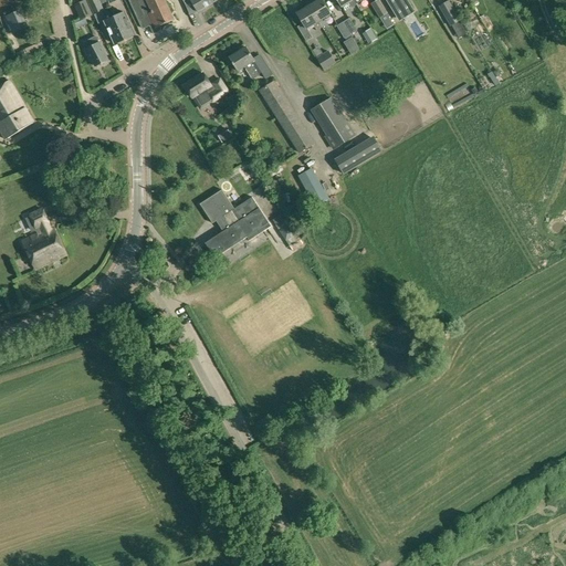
[(84,0),(74,4),(81,20),(93,14),(85,0),(84,0)]
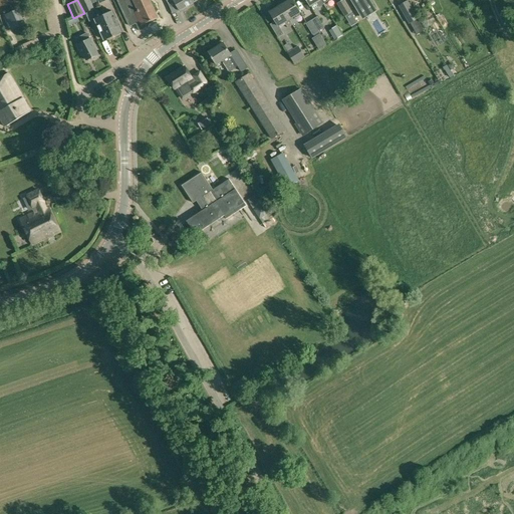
[(79,0),(85,13),(94,9),(91,1),(90,0),(79,0)]
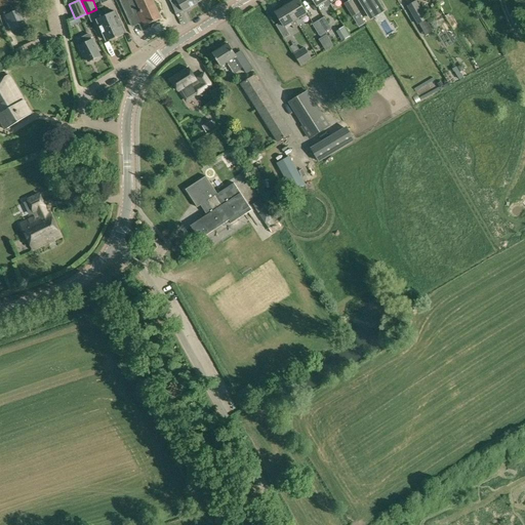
[(120,0),(132,27),(139,24),(142,27),(162,18),(156,4),(155,4),(153,0),(120,0)]
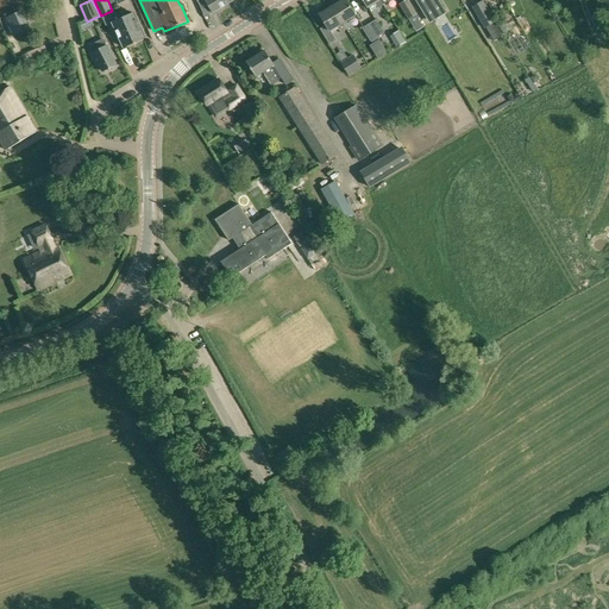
[(232,1),(231,0),(198,0),(199,2),(203,0),(205,0),(213,12),(232,1)]
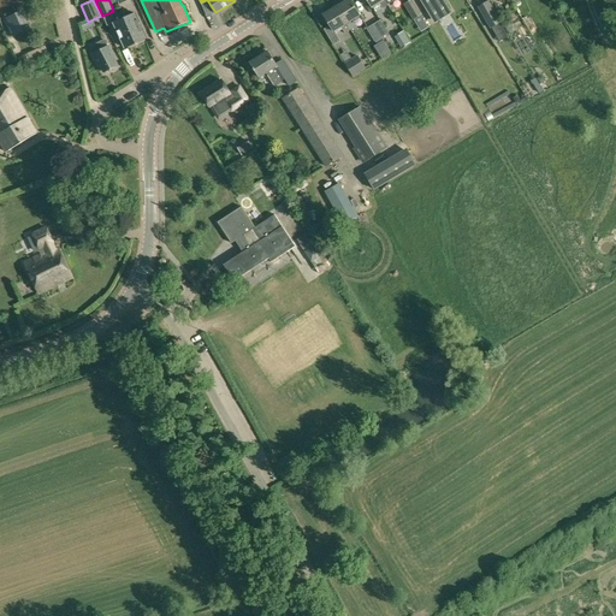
[(350,0),(344,0),(337,6),(348,23),(361,16),(350,0)]
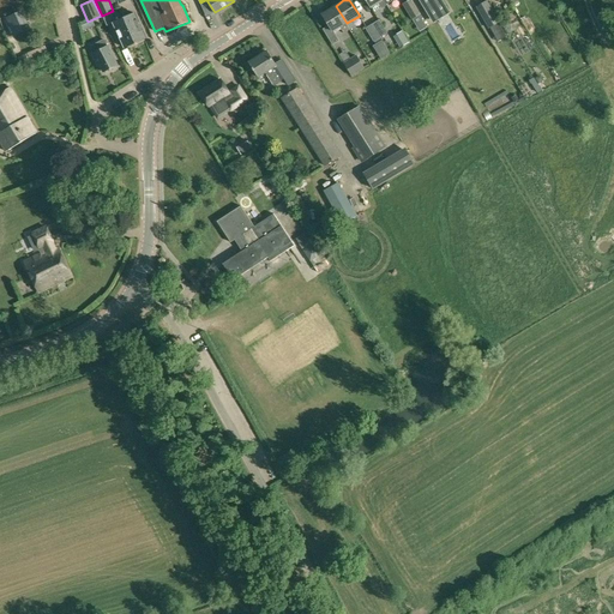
[(411,0),(404,4),(413,18),(420,14),(411,0)]
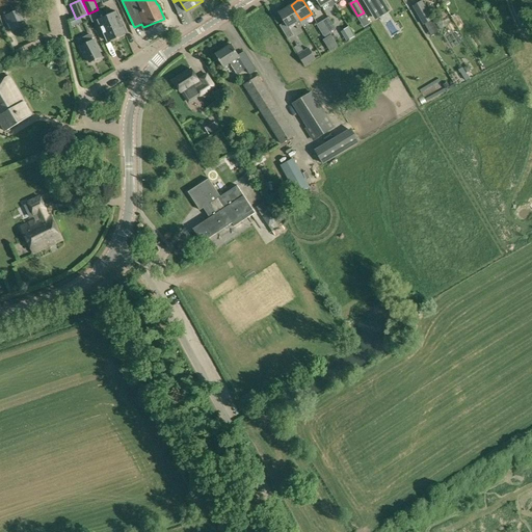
[(363,0),(375,19),(388,11),(381,0),(363,0)]
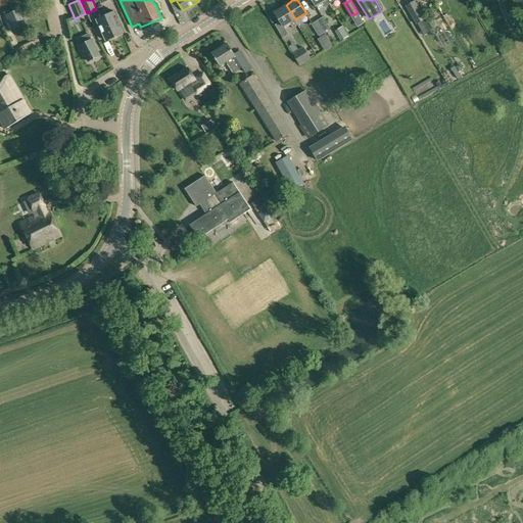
[(415,0),(407,5),(417,24),(426,18),(415,0)]
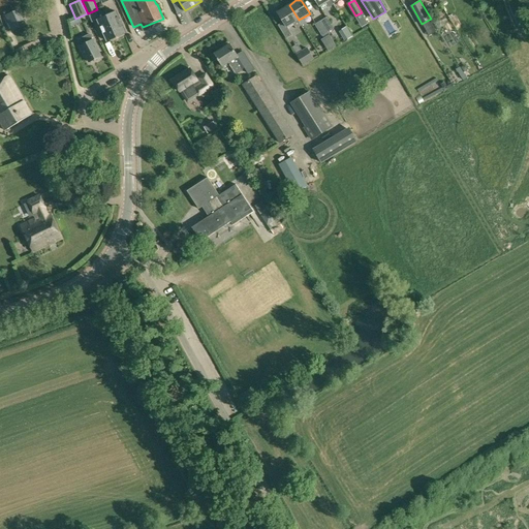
[(297,29),(302,25),(299,20),(289,5),(278,11),(288,28),(292,25),(292,24),(293,23),(297,29)]
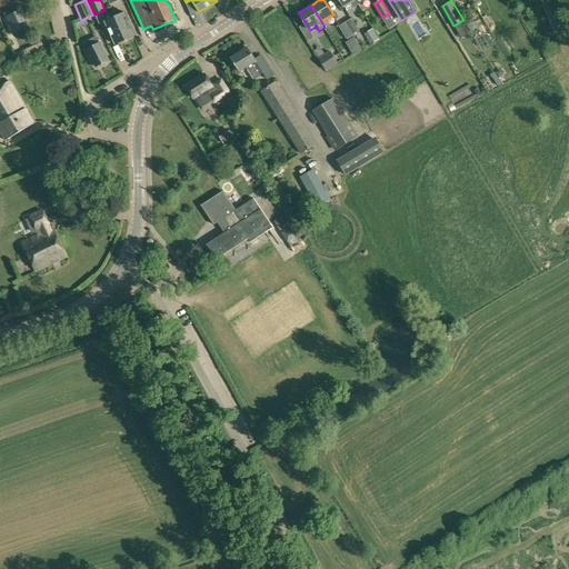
[(120,25),(127,39),(136,35),(126,12),(121,15),(119,9),(113,11),(116,17),(115,17),(118,26),(120,25)]
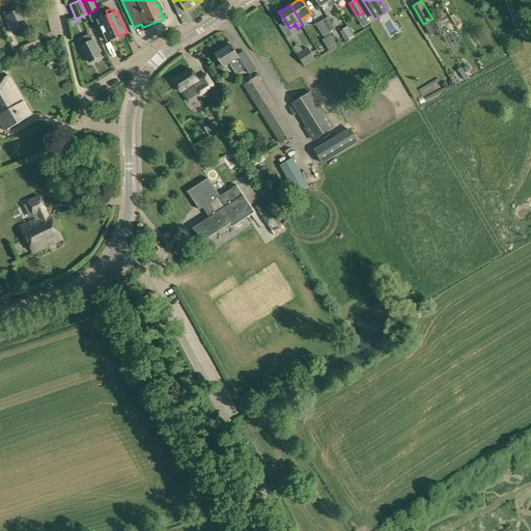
[(23,24),(17,11),(6,16),(12,28),(23,24)]
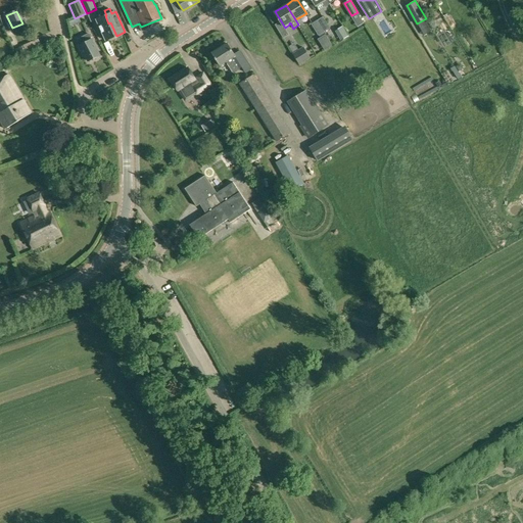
[(108,24),(105,15),(97,19),(106,40),(116,36),(110,22),(108,24)]
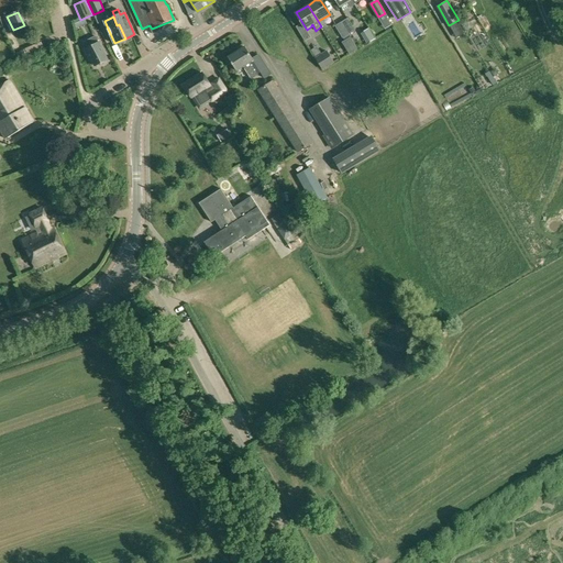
[(348,18),(342,22),(350,34),(355,30),(348,18)]
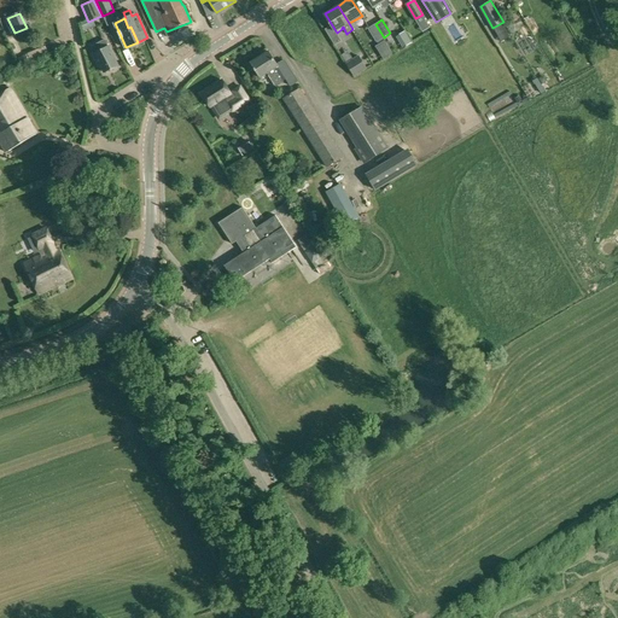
[(384,38),(375,24),(368,28),(377,41),(380,46),(386,42),(383,38),(384,38)]
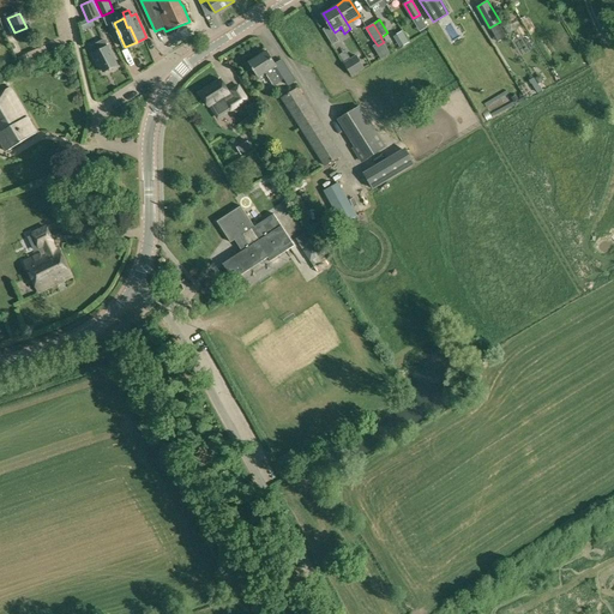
[(28,29),(20,32),(24,41),(32,36),(28,29)]
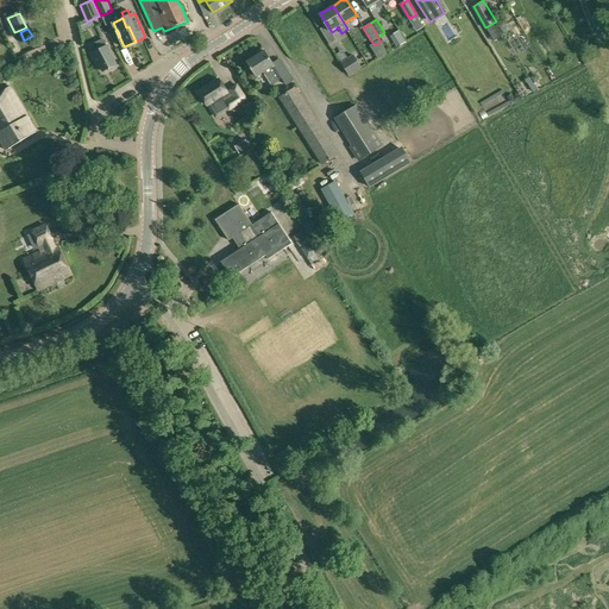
[(393,35),(400,46),(406,42),(399,31),(393,35)]
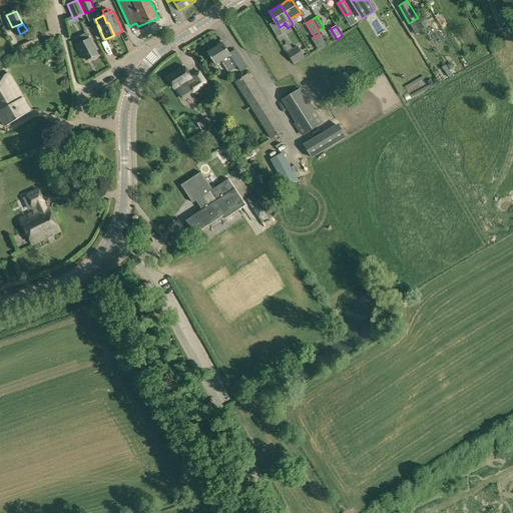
[(83,53),(86,60),(91,57),(93,58),(96,56),(97,54),(98,54),(90,39),(87,33),(77,38),(80,44),(77,45),(82,53),(83,53)]
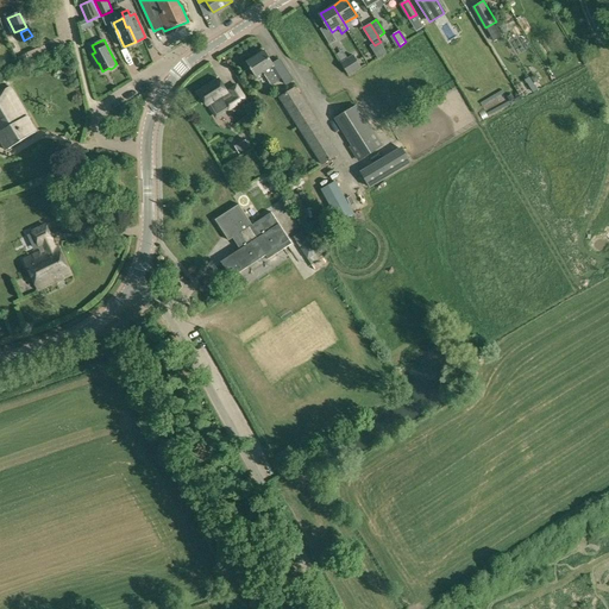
[(249,61),(257,76),(264,71),(272,85),(283,79),(288,86),(295,82),(281,61),(274,64),(265,51),(249,61)]
